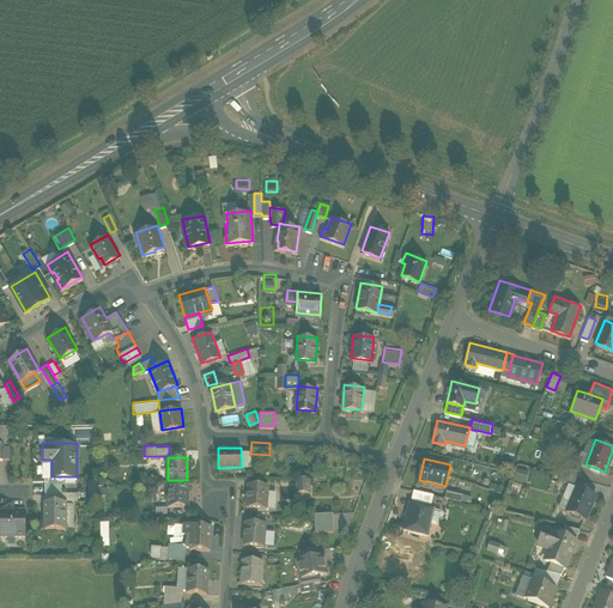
[(188,503),(187,480),(168,480),(169,504),(188,503)]
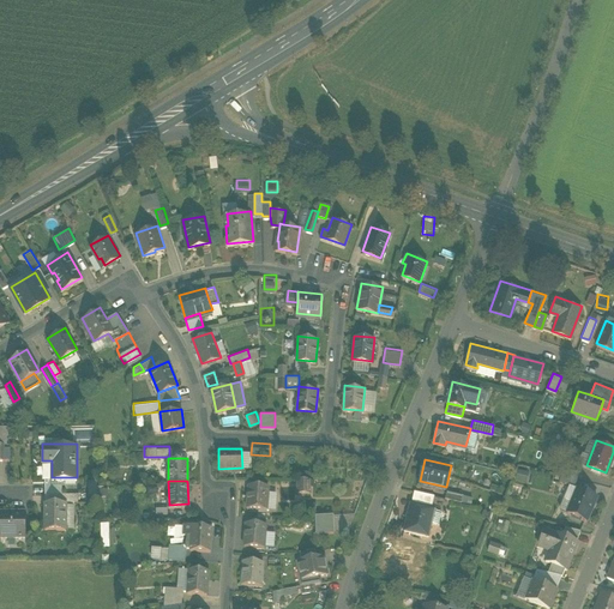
[(296,496),(311,496),(311,482),(296,481),(296,496)]
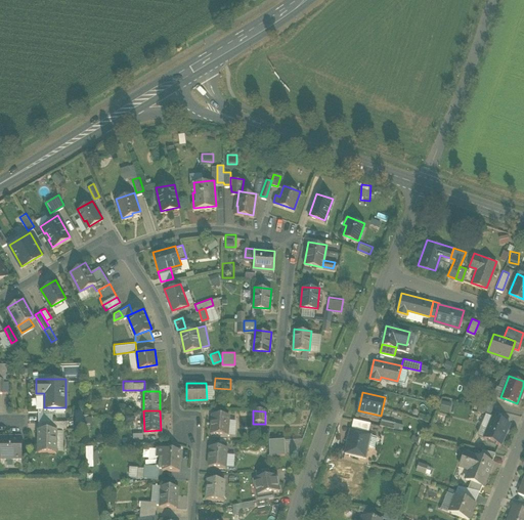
[(211,432),(228,433),(229,414),(212,412),(211,432)]
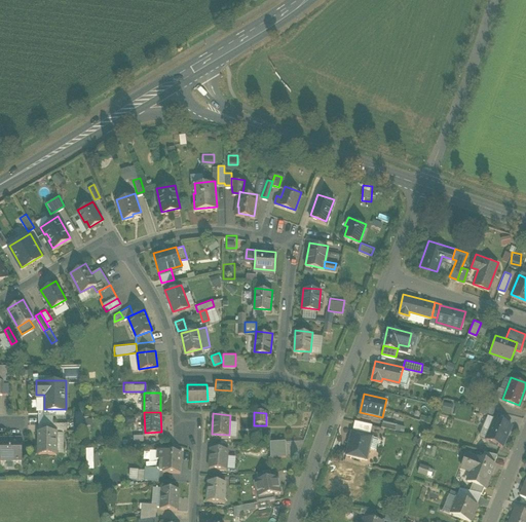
[(486,438),(502,445),(512,423),(494,416),(486,438)]
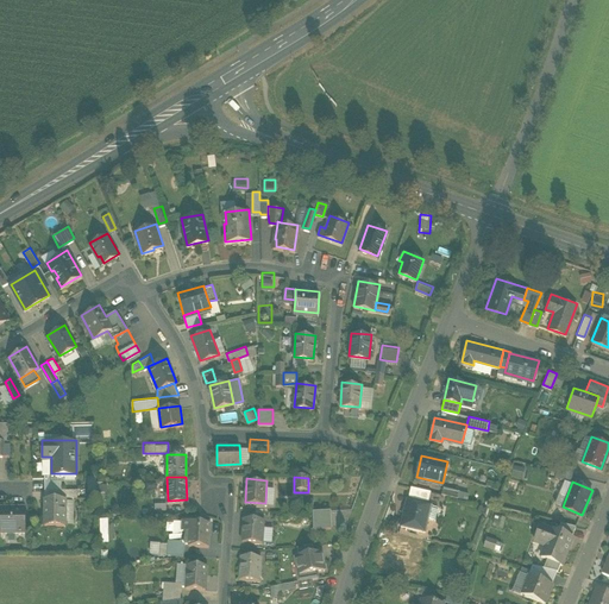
[(408,495),(428,499),(431,490),(410,485),(408,495)]
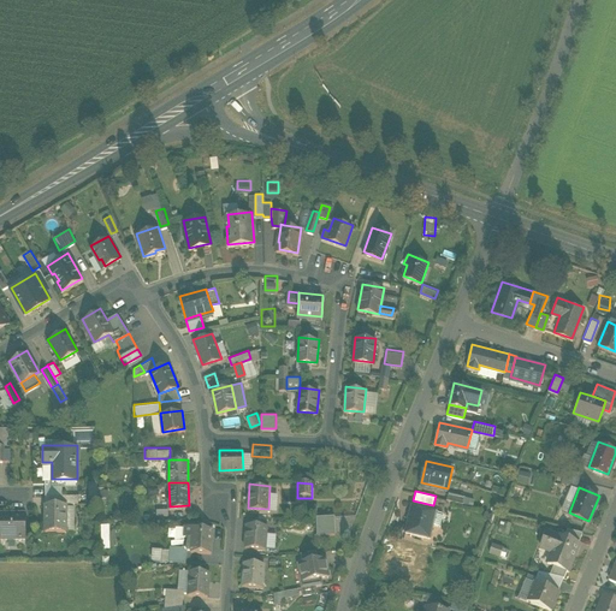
[(446,498),(462,502),(465,494),(448,491),(446,498)]
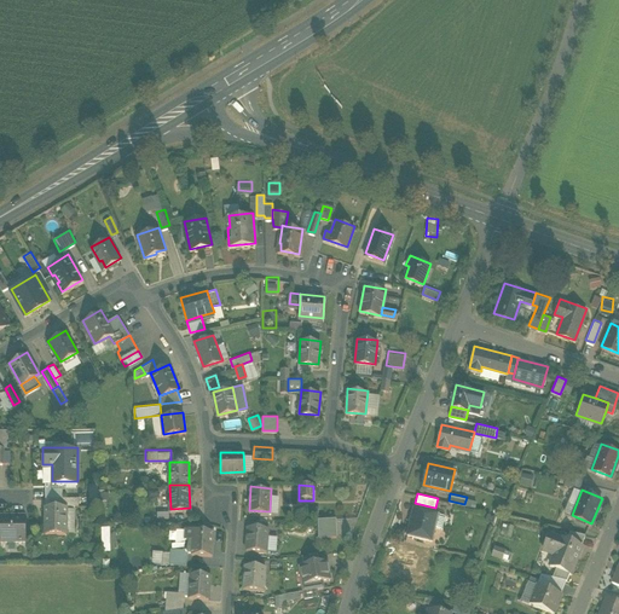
[(85,496),(63,496),(45,496),(45,505),(67,505),(67,504),(85,504),(85,496)]
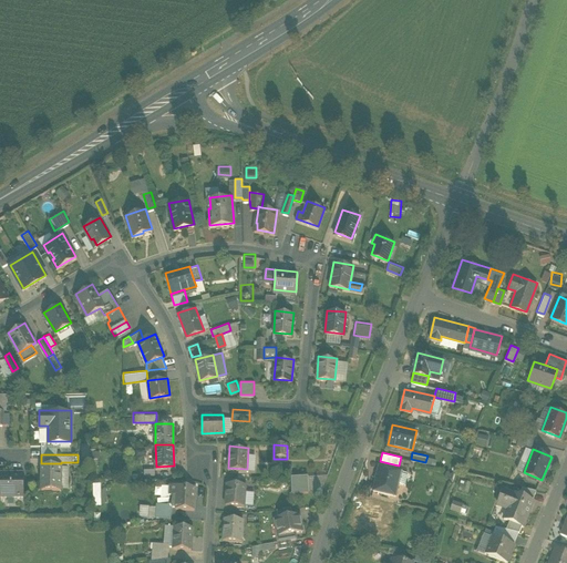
[(41,488),(61,488),(61,463),(41,463),(41,488)]
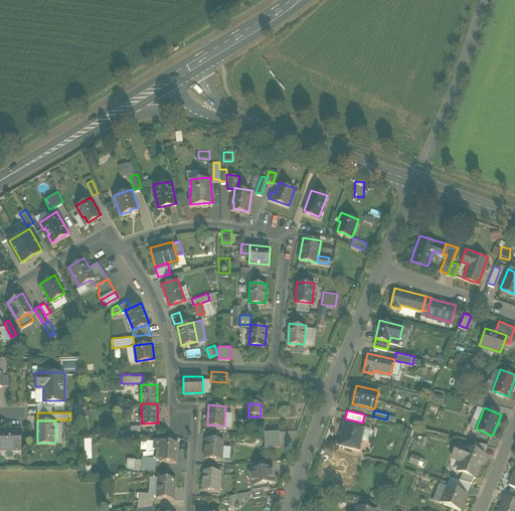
[(338,444),(359,448),(364,426),(344,420),(338,444)]
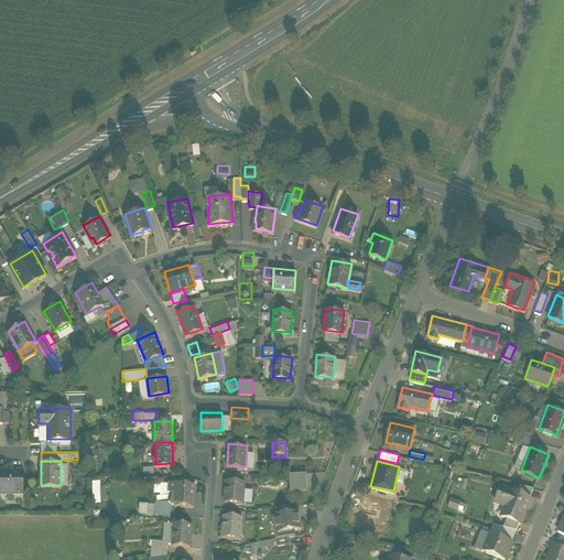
[(0,492),(23,492),(22,469),(0,469),(0,492)]
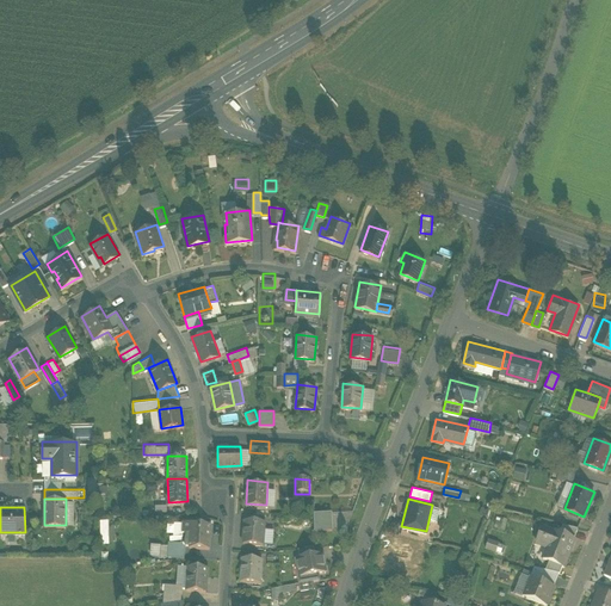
[(314,511),(314,529),(333,527),(332,509),(314,511)]
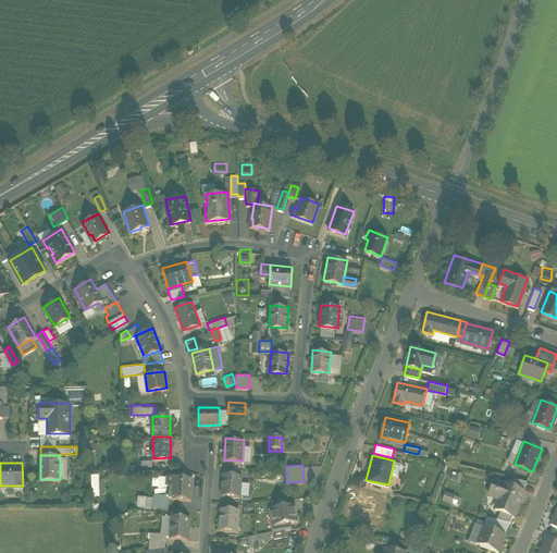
[(221,494),(239,495),(242,474),(223,472),(221,494)]
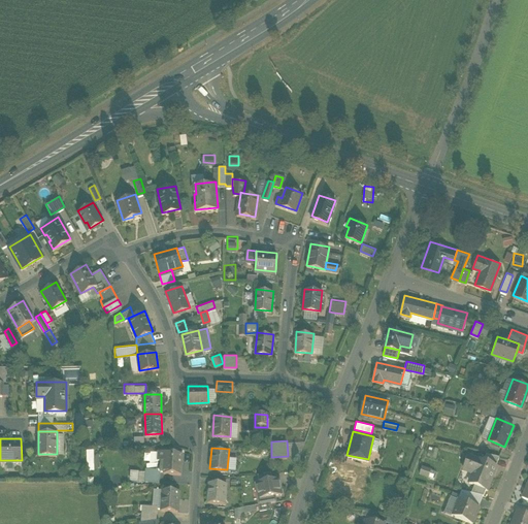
[(157,459),(165,460),(165,451),(158,450),(157,459)]
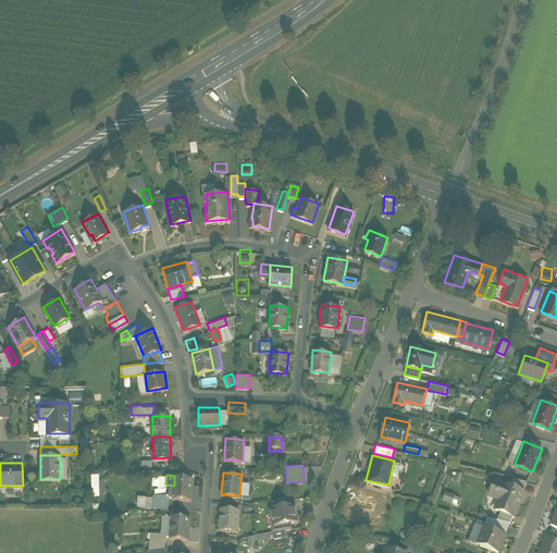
[(505,483),(522,490),(524,479),(507,475),(505,483)]
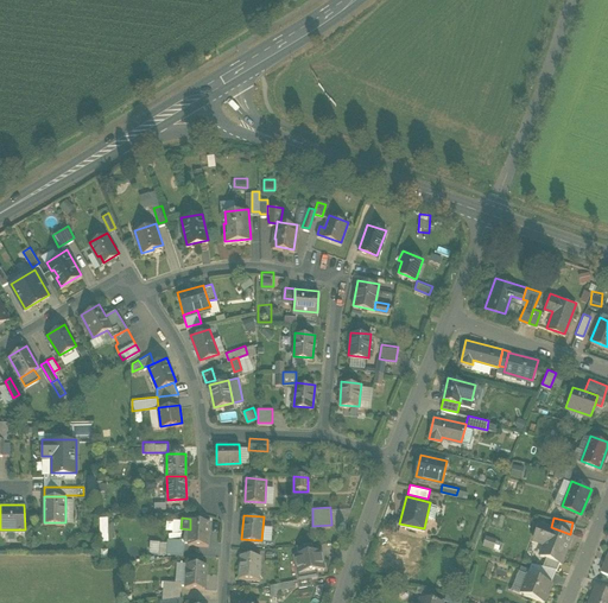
[(189,541),(208,543),(209,520),(190,519),(190,529),(189,541)]
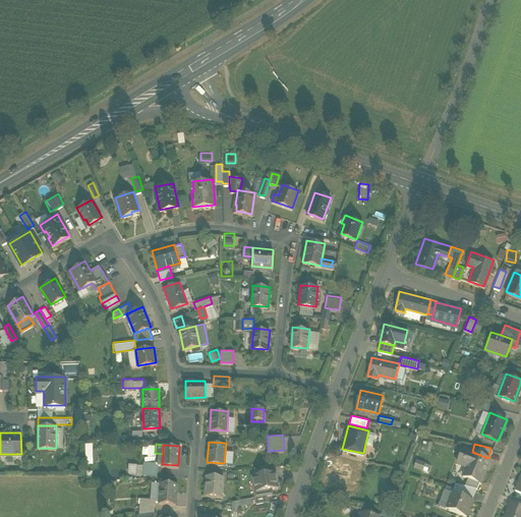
[(479,480),(480,481),(489,458),(488,458),(472,452),(463,448),(457,461),(466,465),(463,474),(468,476),(479,480)]
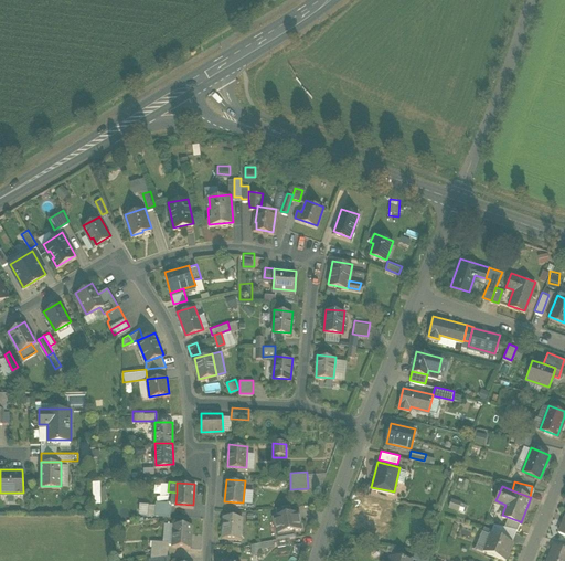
[(449,506),(465,508),(466,500),(451,497),(449,506)]
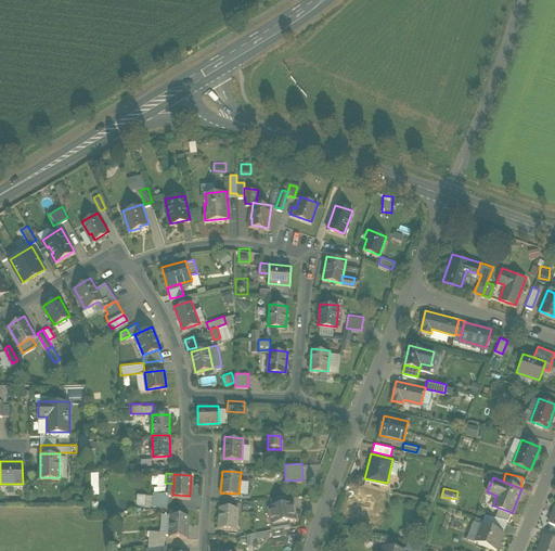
[(171,504),(172,504),(172,495),(154,494),(153,502),(171,504)]
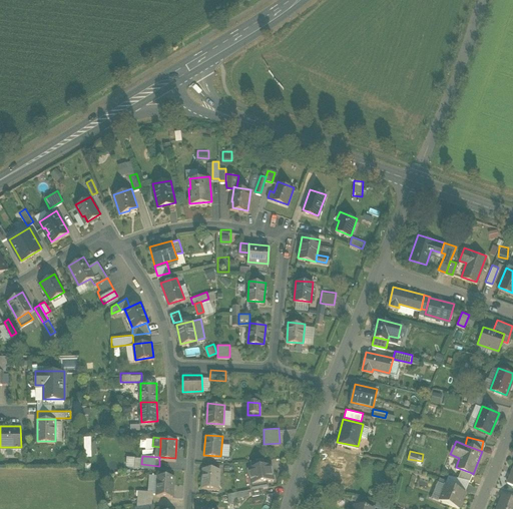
[(250,459),(251,466),(265,464),(264,458),(250,459)]
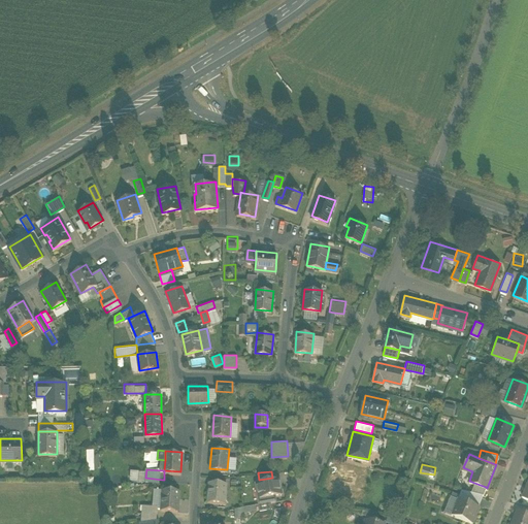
[(262,496),(263,502),(270,500),(275,499),(275,494),(281,493),(277,477),(272,478),(259,480),(257,481),(260,496),(262,496)]
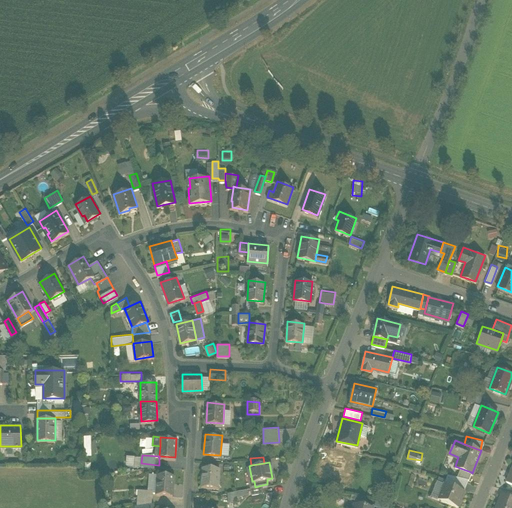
[(201,485),(218,487),(219,467),(203,466),(201,485)]
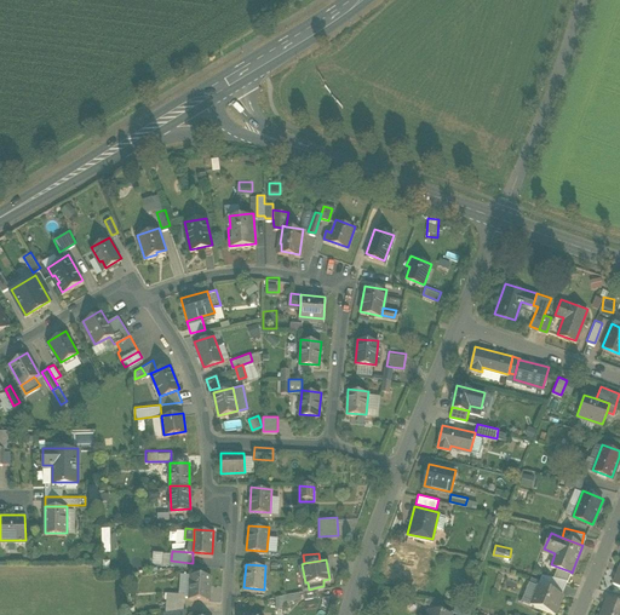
[(557,567),(554,575),(567,579),(570,572),(557,567)]
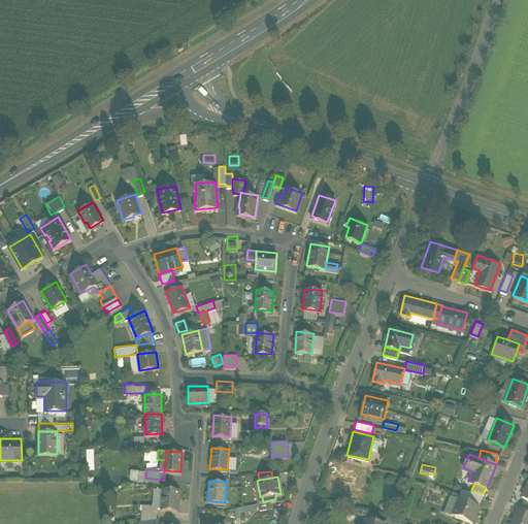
[(161,509),(177,510),(179,489),(162,488),(161,509)]
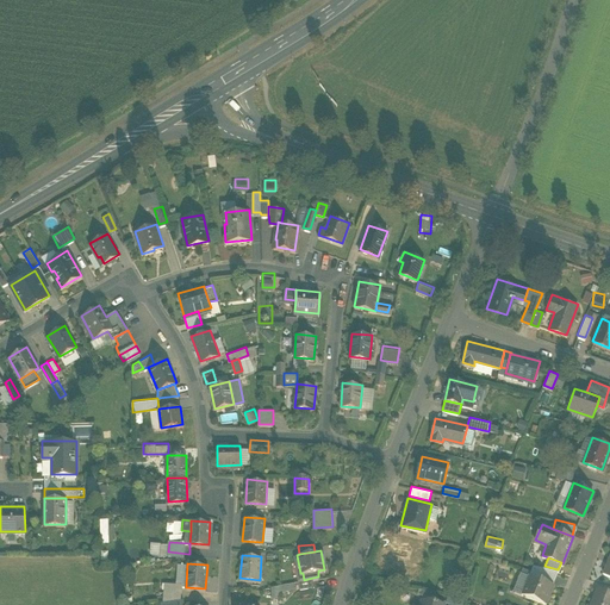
[(553,579),(558,569),(545,566),(541,565),(539,573),(553,579)]
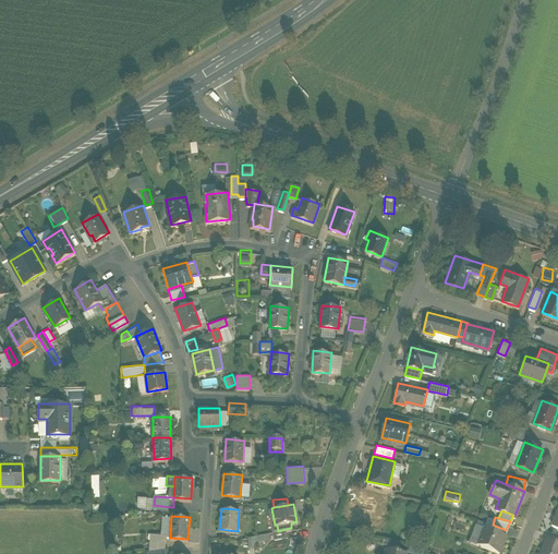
[(481,543),(499,551),(499,550),(498,550),(501,543),(506,533),(505,533),(492,528),(484,525),(481,534),(484,536),(481,543)]
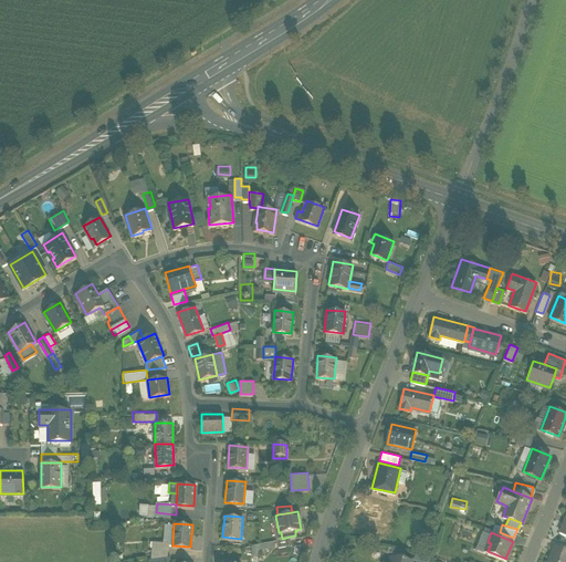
[(276,539),(279,547),(292,544),(290,537),(276,539)]
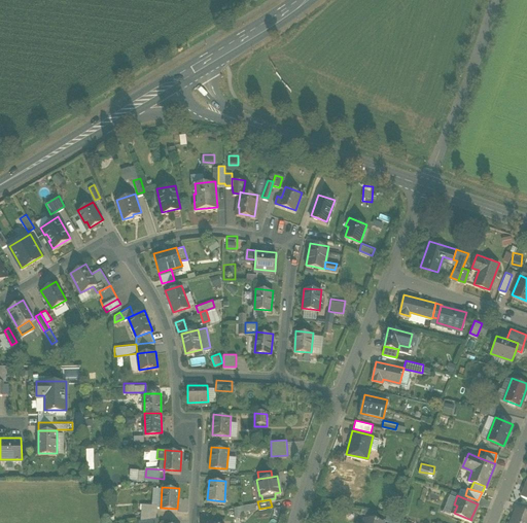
[(141,518),(145,518),(155,516),(156,503),(142,502),(141,518)]
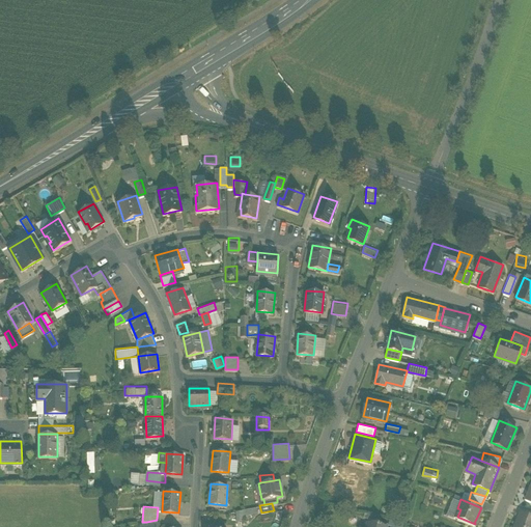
[(530,526),(530,515),(521,510),(513,526),(530,526)]
